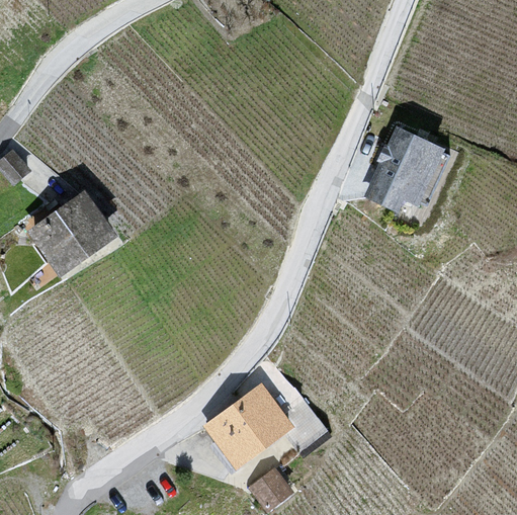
[(444,146),(396,124),(386,145),(383,144),(374,165),(377,166),(363,196),(396,209),(402,196),(416,203),(426,207),(449,154),(441,151),(444,146)]
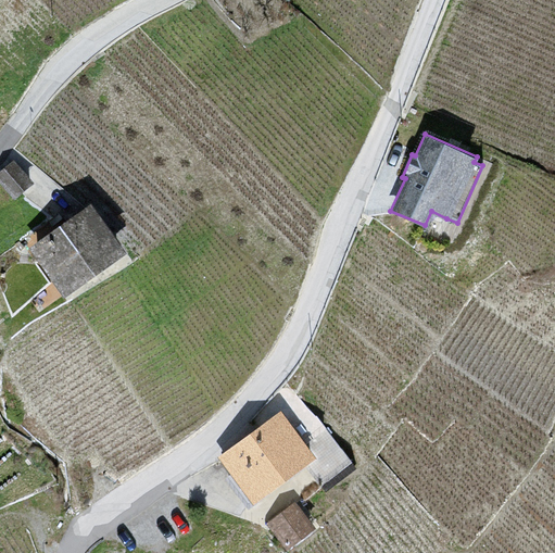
[(34,183),(13,161),(0,172),(0,184),(13,200),(34,183)]
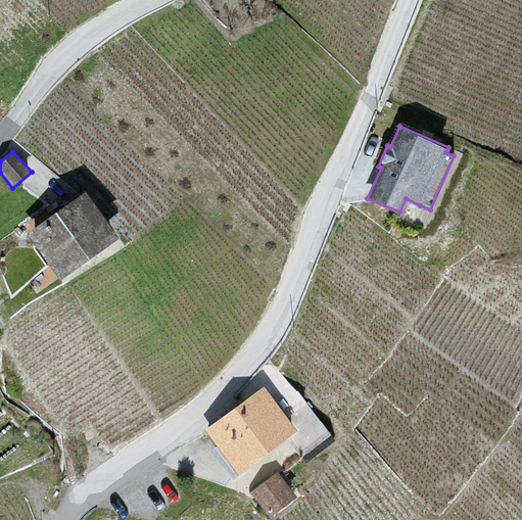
[(116,233),(85,189),(26,231),(56,275),(116,233)]
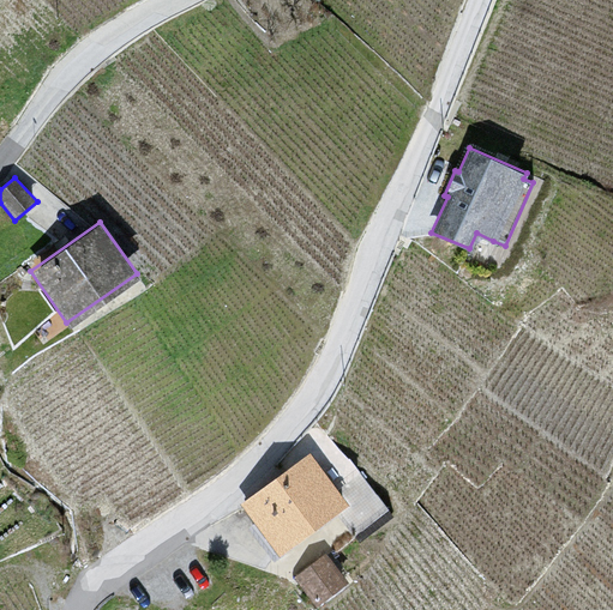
[(347,501),(310,453),(240,505),(277,555),(347,501)]
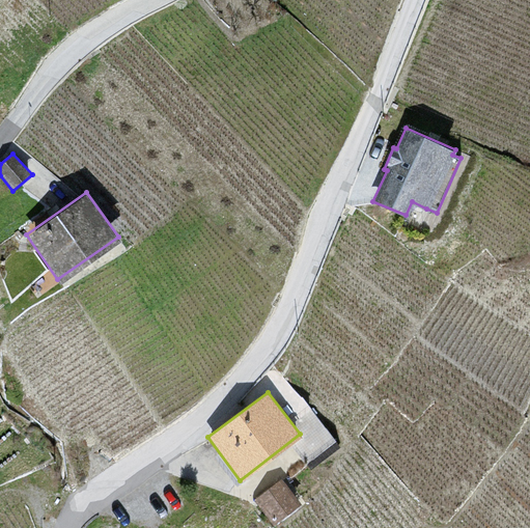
[(301,504),(282,480),(255,501),(273,525),(301,504)]
